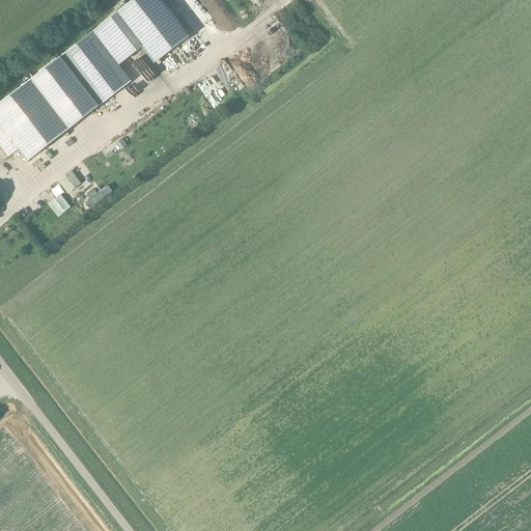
[(116,14),(144,49),(155,63),(188,37),(159,0),(134,0),(127,6),(122,1),(113,8),(116,14)]
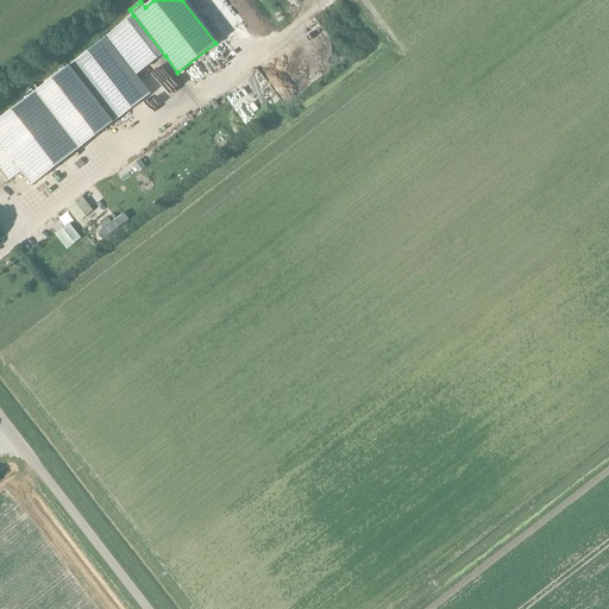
[(199,0),(194,4),(207,22),(220,13),(233,32),(243,26),(225,0),(199,0)]
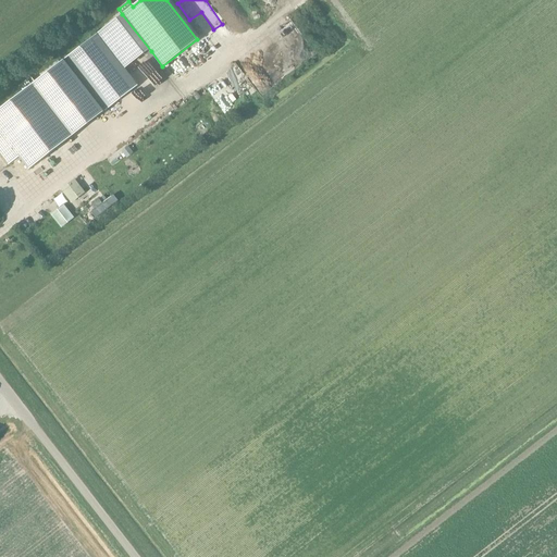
[(190,20),(194,26),(202,22),(199,15),(190,20)]
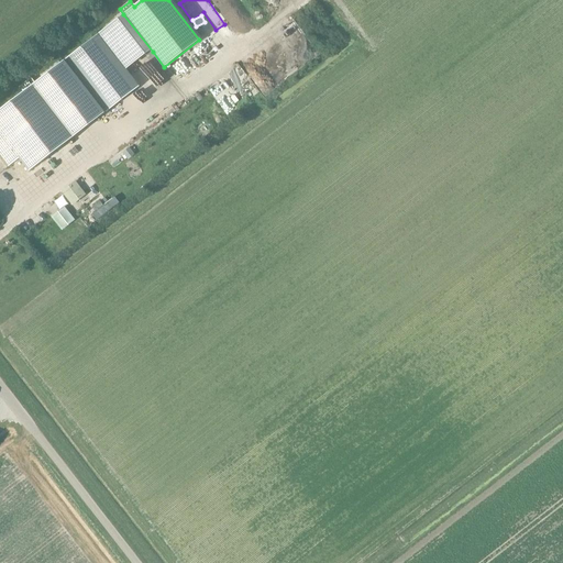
[(207,22),(200,26),(207,37),(213,33),(207,22)]
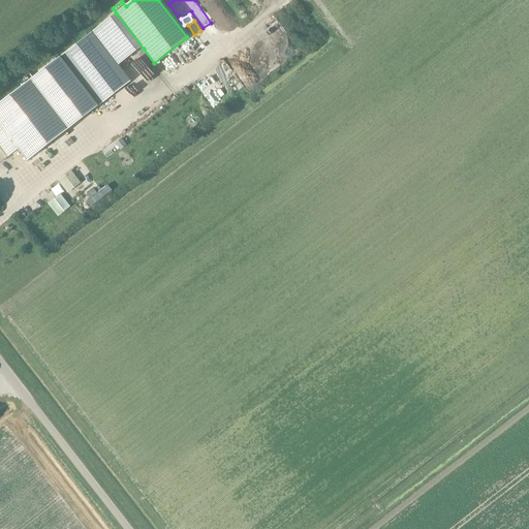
[(130,82),(119,67),(92,32),(59,58),(97,107),(130,82)]
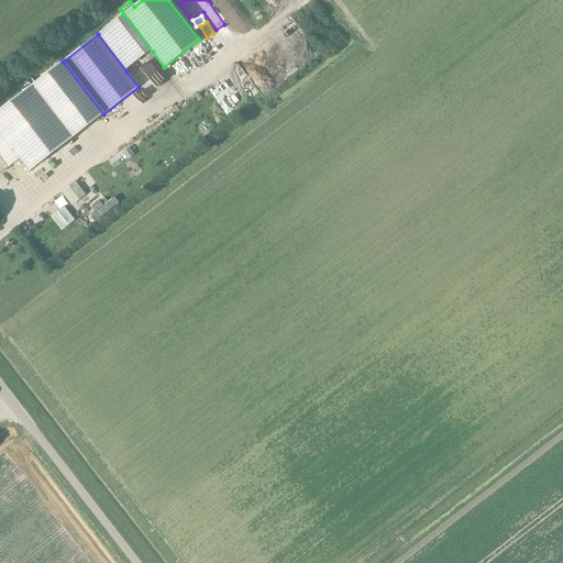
[(218,41),(221,52),(231,50),(229,39),(218,41)]
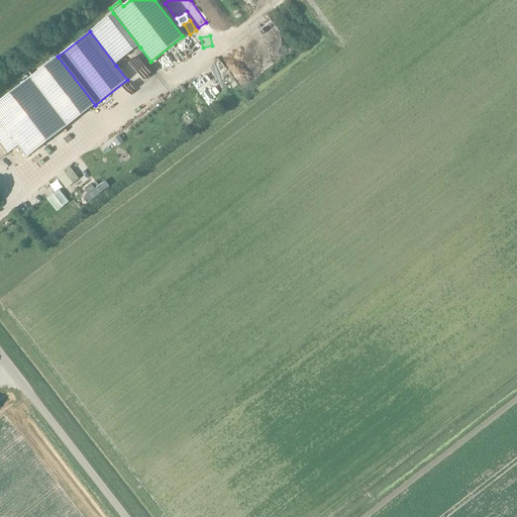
[(248,57),(241,67),(250,74),(259,65),(248,57)]
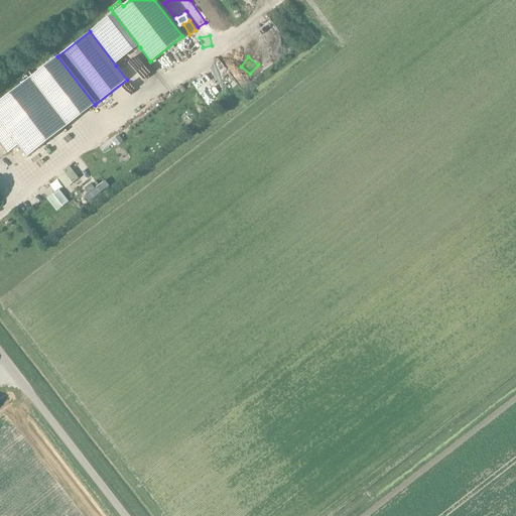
[(175,70),(178,78),(185,76),(182,68),(175,70)]
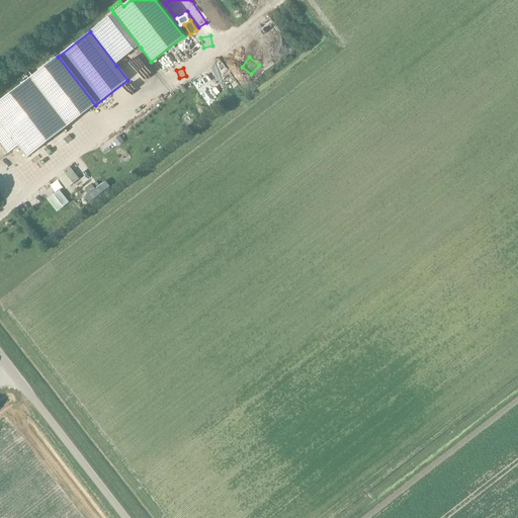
[(67,126),(29,78),(0,101),(0,144),(8,154),(17,147),(26,158),(67,126)]
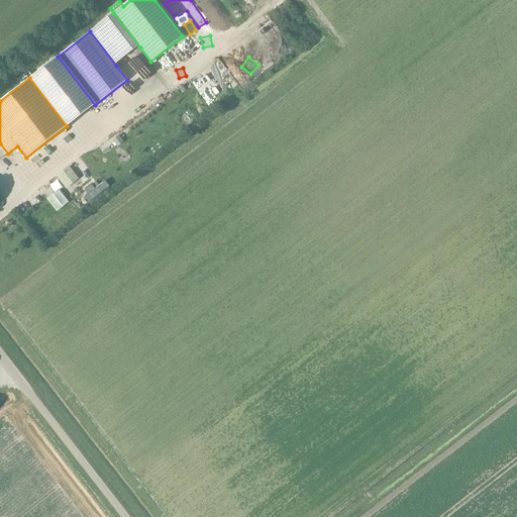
[(80,153),(83,163),(98,156),(94,146),(80,153)]
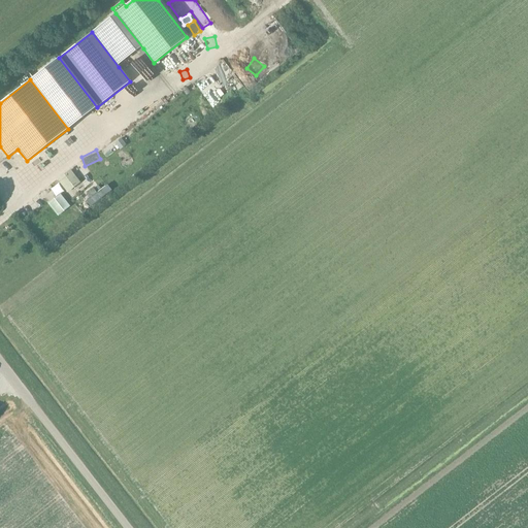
[(129,155),(123,160),(127,164),(133,159),(129,155)]
